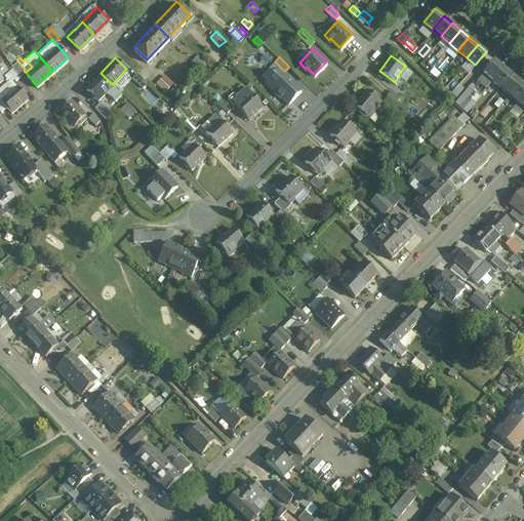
[(493,57),(482,71),(484,73),(478,80),(485,85),(491,79),(502,66),(493,57)]
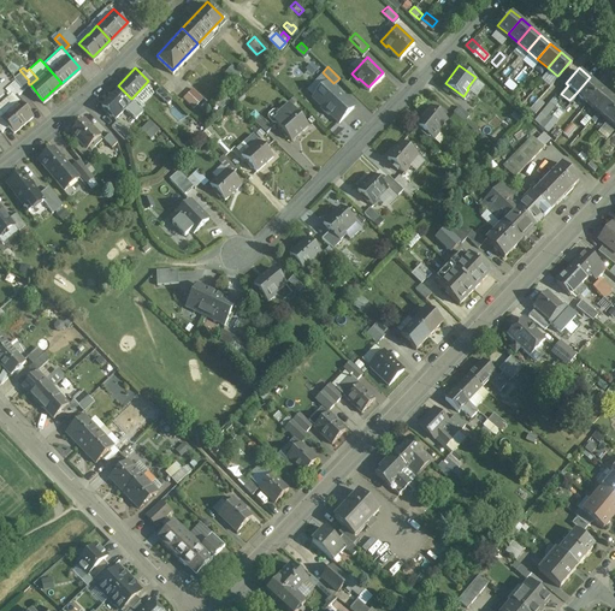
[(29,81),(19,70),(12,75),(22,88),(28,82),(29,81)]
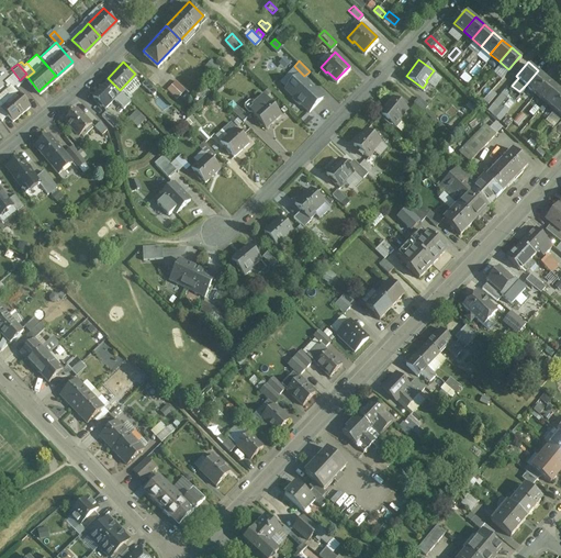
[(482,64),(473,75),(477,78),(485,67),(482,64)]
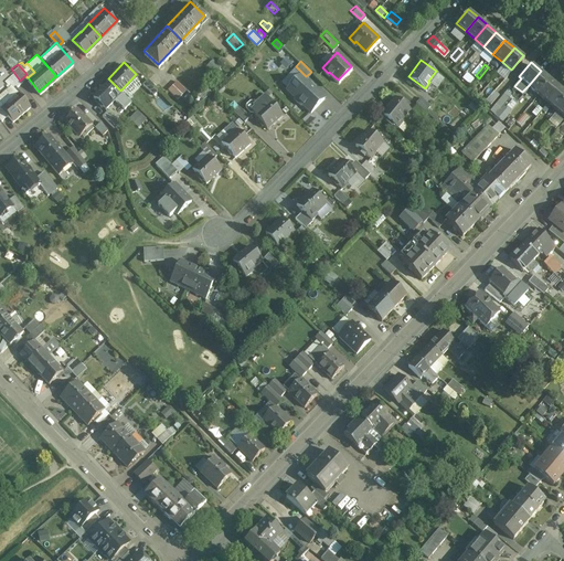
[(541,71),(529,85),(538,93),(550,78),(541,71)]
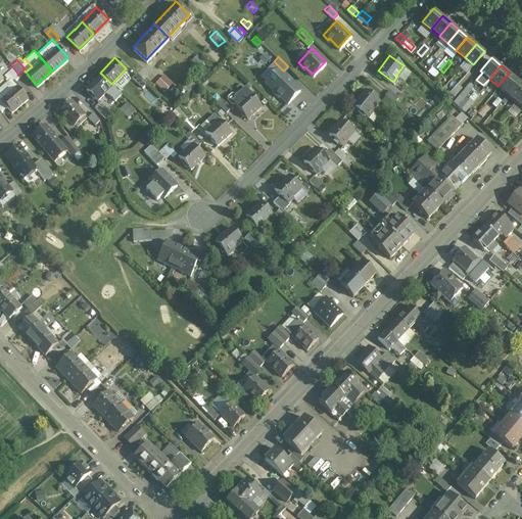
[(146,81),(136,71),(131,76),(141,86),(146,81)]
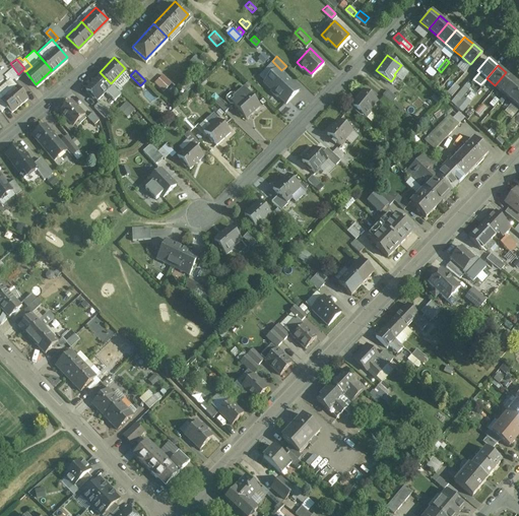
[(100,72),(84,86),(96,98),(105,89),(114,99),(120,91),(111,83),(100,72)]
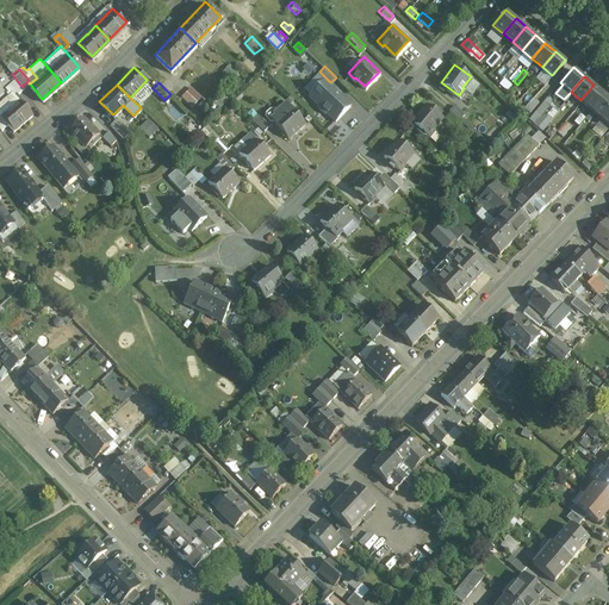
[(200,94),(190,85),(185,89),(196,99),(200,94)]
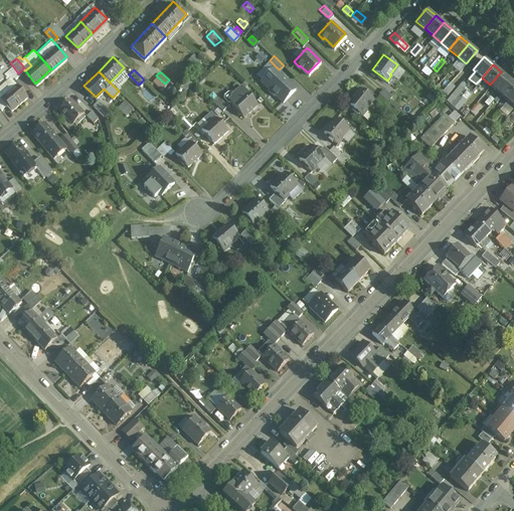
[(501,71),(490,84),(498,92),(509,78),(501,71)]
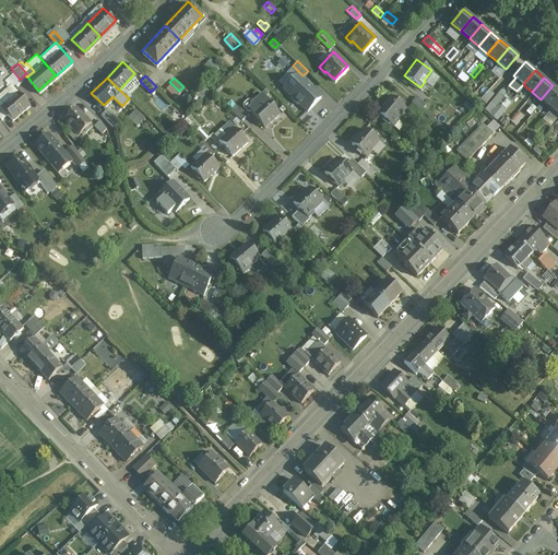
[(305,81),(291,95),(297,101),(298,99),(306,108),(319,94),(305,81)]
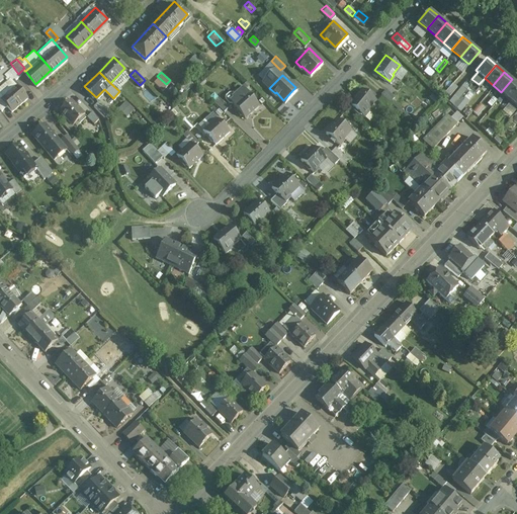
[(264,76),(256,83),(260,87),(267,80),(264,76)]
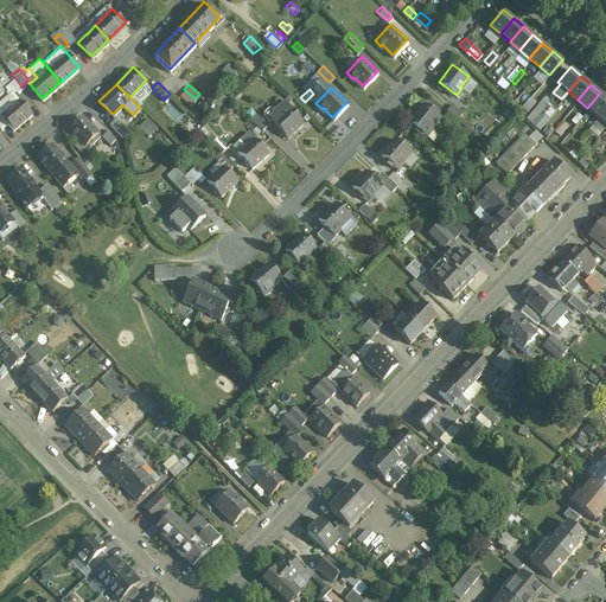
[(605,97),(600,93),(587,108),(598,116),(605,106),(605,97)]
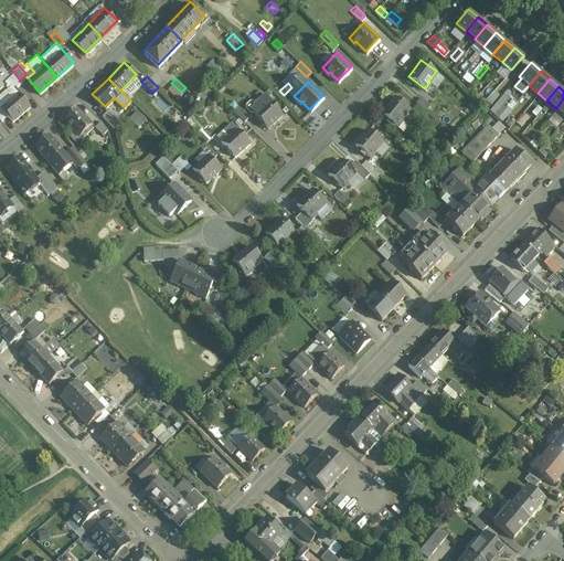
[(493,87),(485,97),(489,102),(498,92),(493,87)]
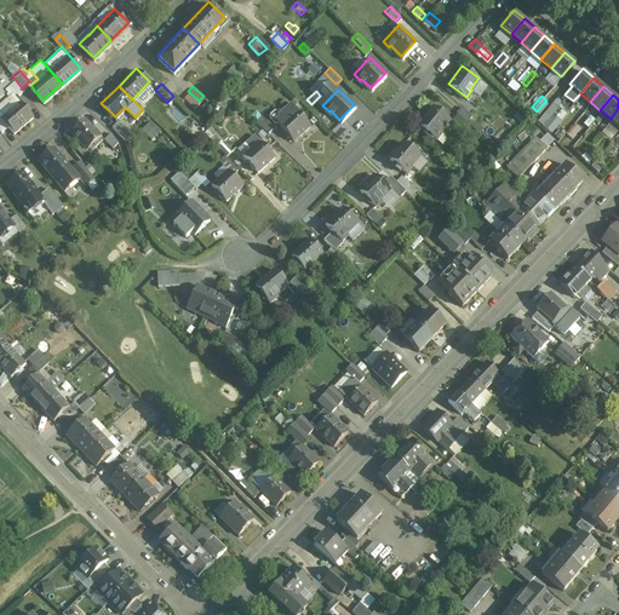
[(557,104),(552,99),(542,111),(548,116),(557,104)]
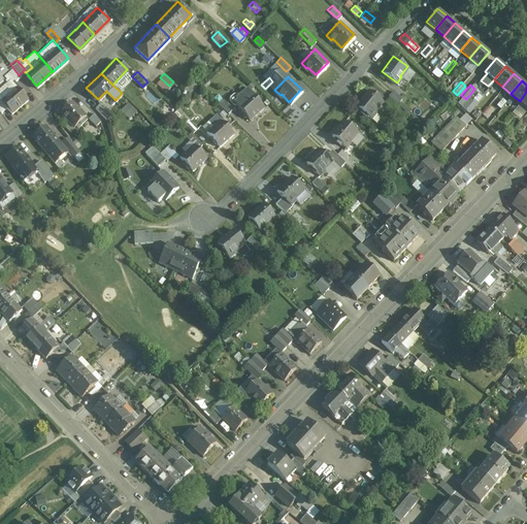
[(17,86),(0,99),(11,111),(27,98),(17,86)]
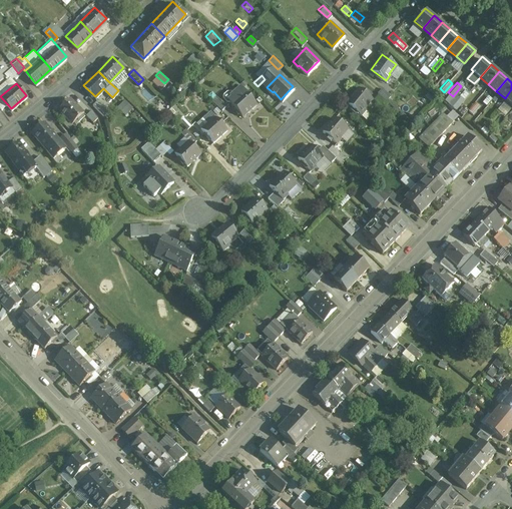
[(371,97),(358,86),(346,101),(360,113),(365,107),(363,106),(371,97)]
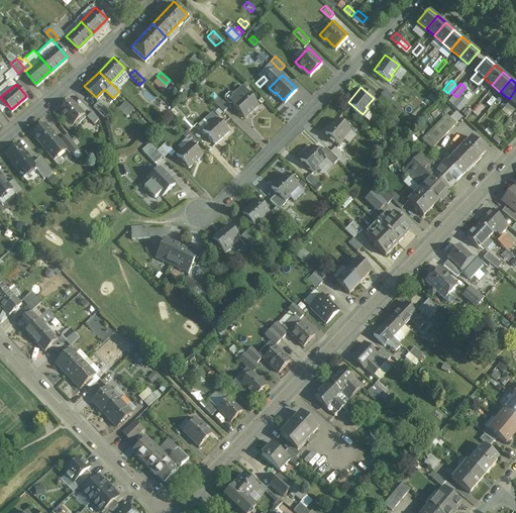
[(393,94),(385,87),(380,92),(381,93),(388,100),(388,99),(393,94)]
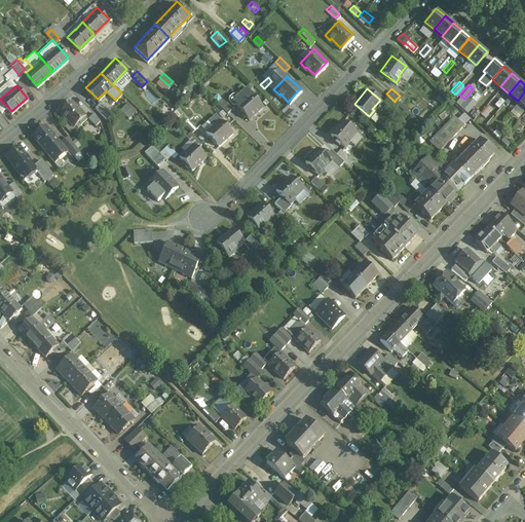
[(261,105),(250,91),(241,99),(240,98),(235,103),(248,117),(261,105)]
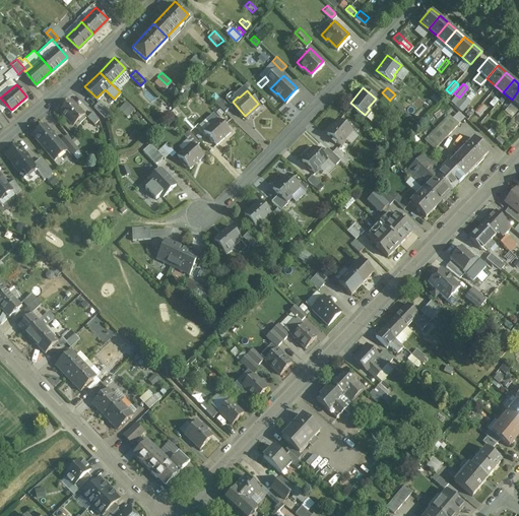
[(390,101),(383,93),(378,99),(387,107),(392,102),(390,100),(390,101)]
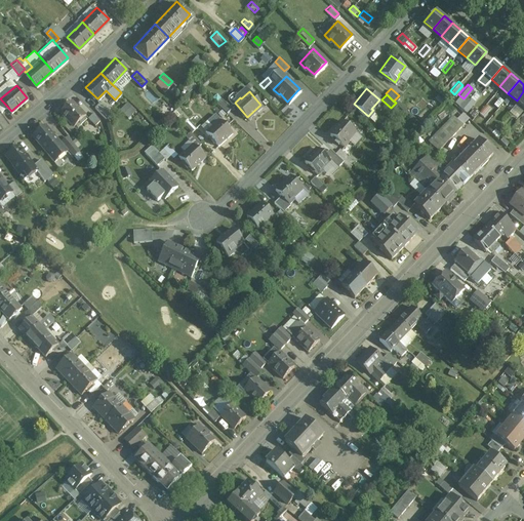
[(231,106),(220,96),(215,101),(226,111),(231,106)]
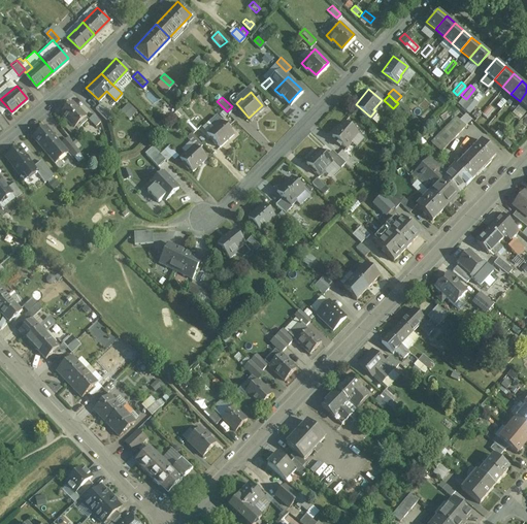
[(86,115),(71,99),(59,111),(73,126),(86,115)]
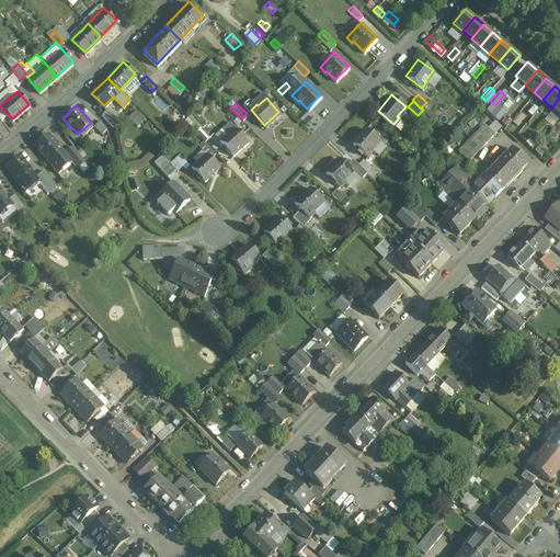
[(118,120),(105,108),(101,113),(113,125),(118,120)]
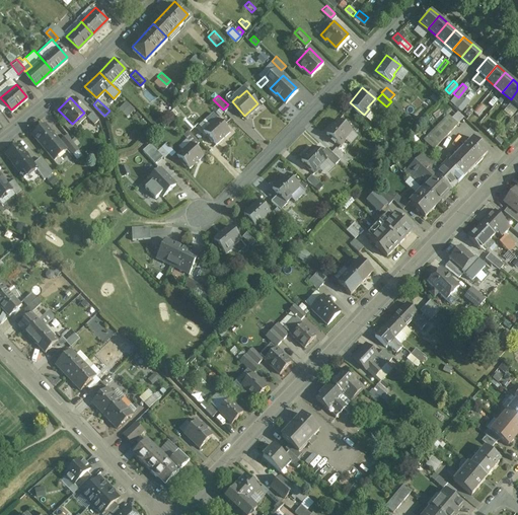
[(485,102),(478,111),(483,115),(487,109),(490,106),(485,102)]
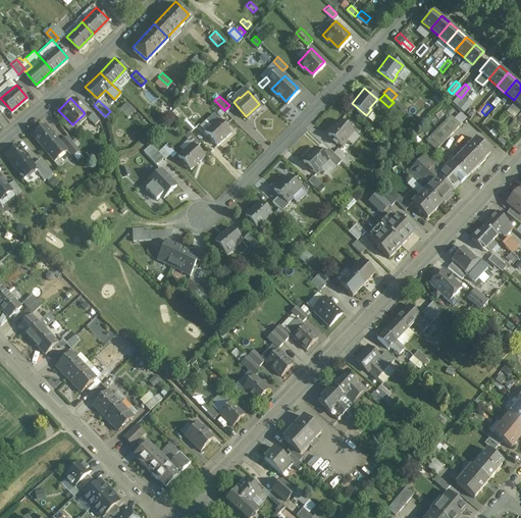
[(98,118),(93,111),(92,110),(87,115),(94,123),(98,118)]
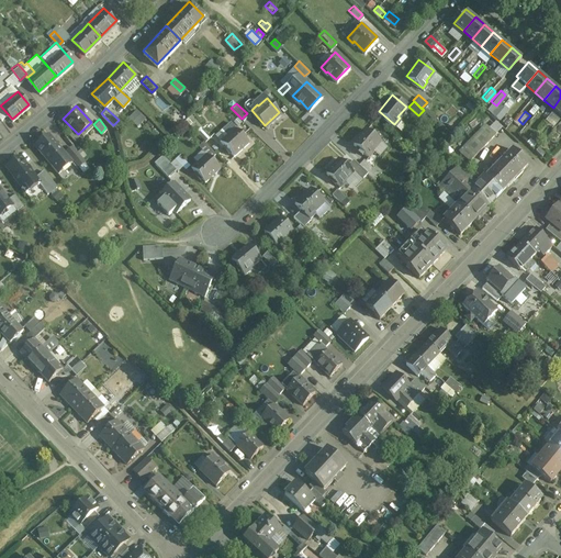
[(523,124),(522,126),(525,130),(531,122),(527,119),(523,124)]
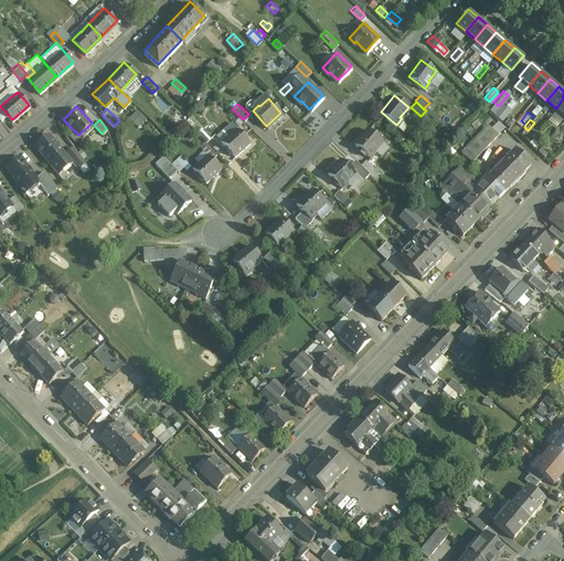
[(498,133),(488,123),(482,128),(492,138),(498,133)]
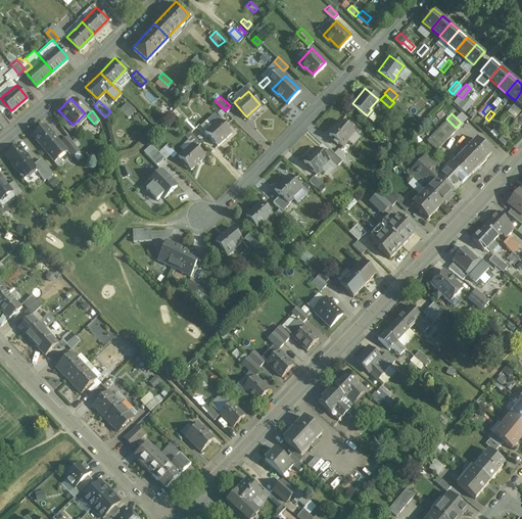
[(195,126),(186,115),(181,120),(190,130),(195,126)]
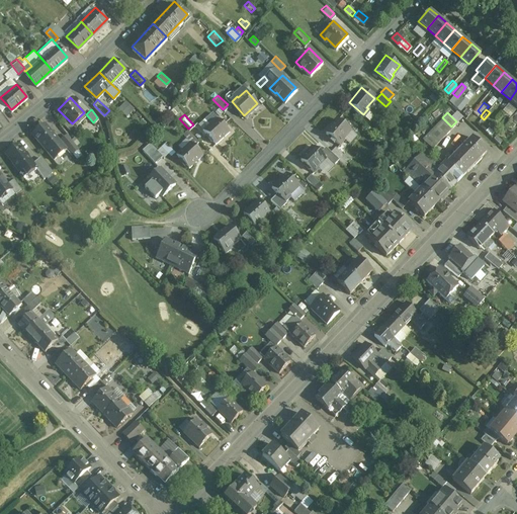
[(217,116),(208,123),(207,122),(202,127),(214,142),(229,130),(217,116)]
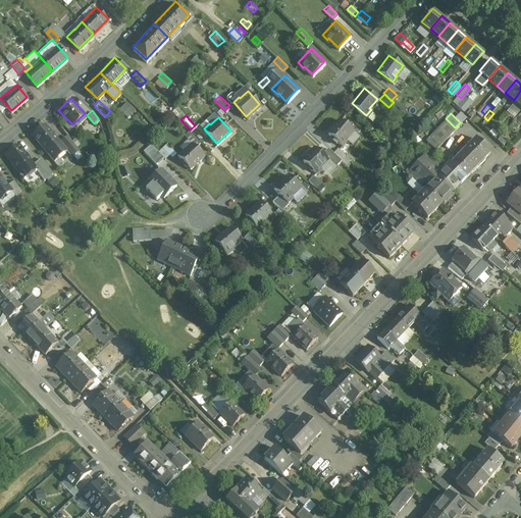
[(353,130),(340,118),(327,132),(342,144),(347,139),(346,138),(353,130)]
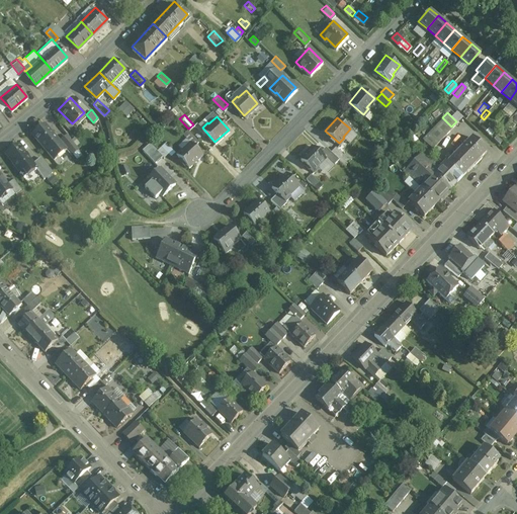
[(451,126),(442,117),(435,125),(443,134),(451,126)]
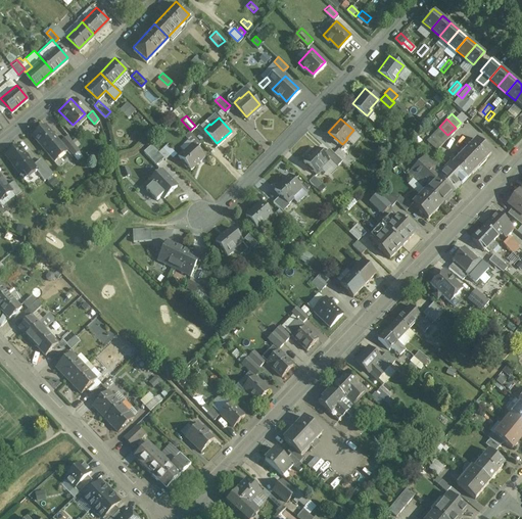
[(66,149),(45,123),(32,134),(53,160),(66,149)]
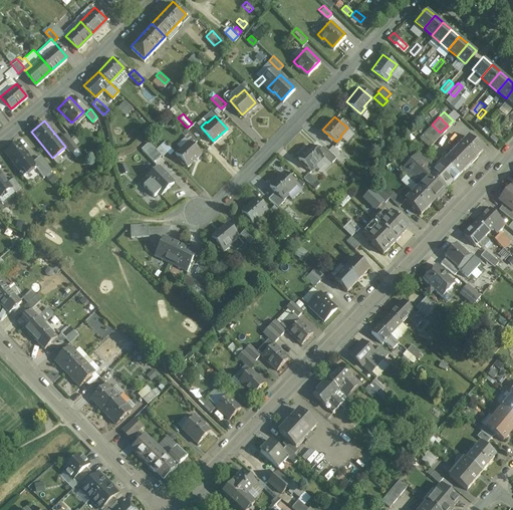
[(432,124),(425,132),(433,141),(440,133),(432,124)]
